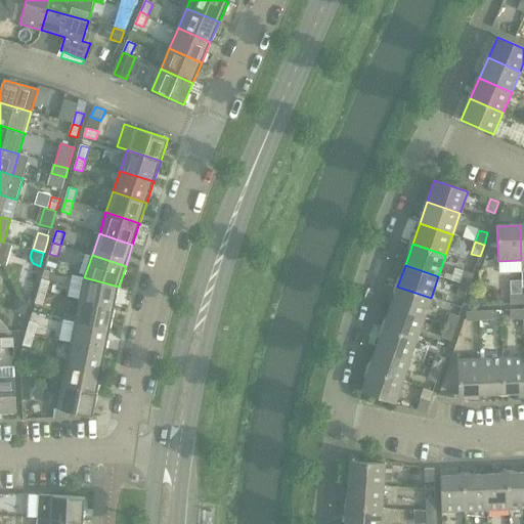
[(465,272),(461,284),(470,287),(473,274),(465,272)]
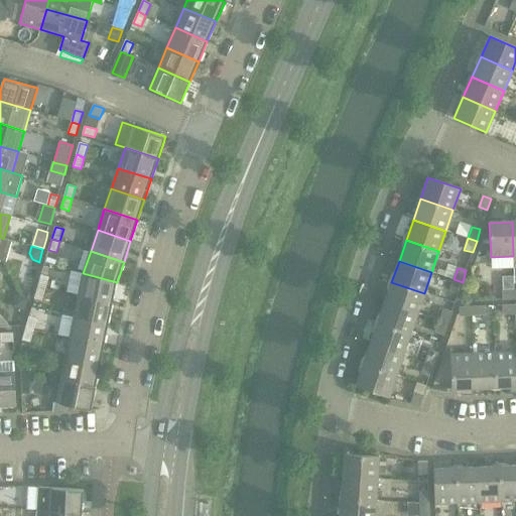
[(83,273),(79,295),(113,302),(117,282),(83,273)]
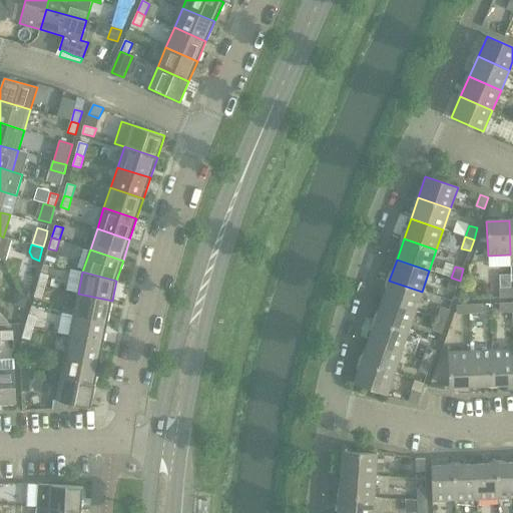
[(41,274),(38,285),(45,288),(49,276),(41,274)]
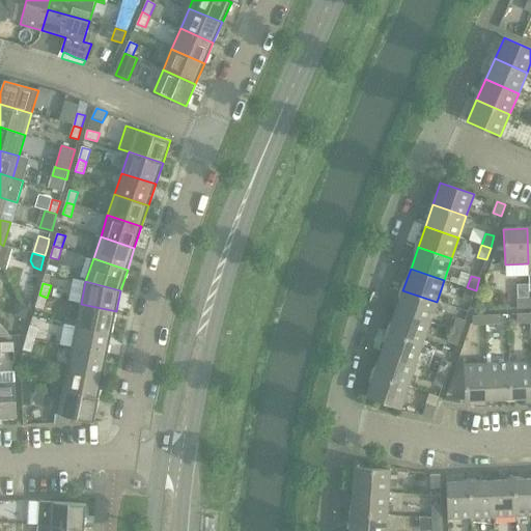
[(476,290),(467,287),(463,300),(472,302),(476,290)]
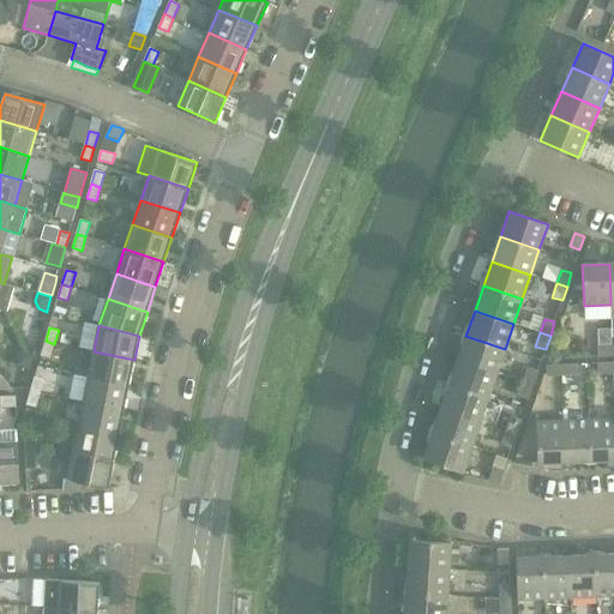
[(465,336),(458,360),(497,373),(505,349),(465,336)]
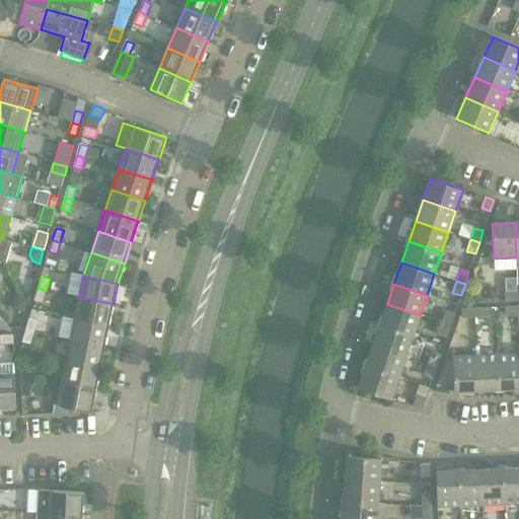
[(46,291),(39,288),(34,300),(43,302),(46,291)]
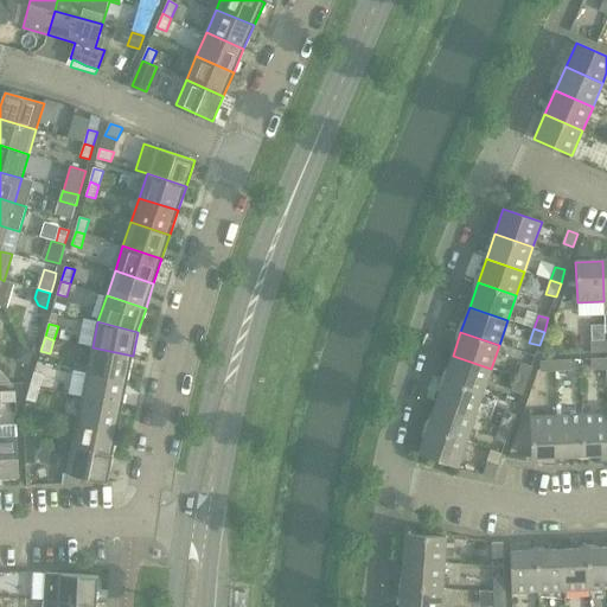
[(606,352),(606,342),(592,343),(592,352),(606,352)]
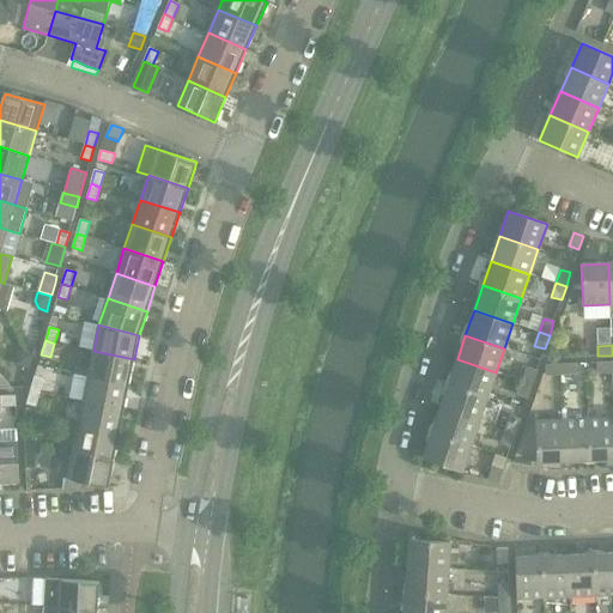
[(93,351),(89,376),(129,384),(134,359),(93,351)]
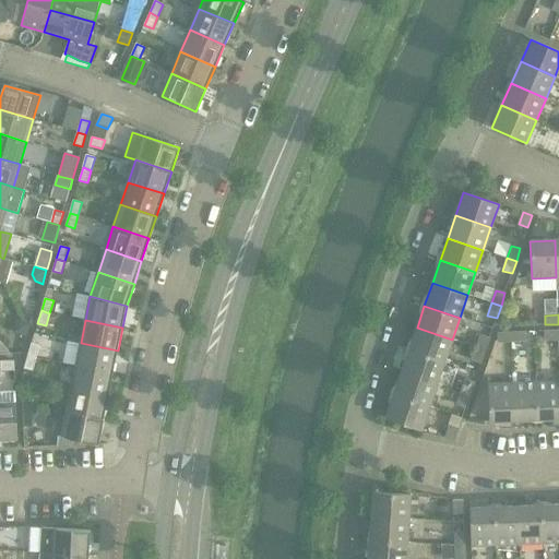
[(18,321),(14,333),(26,336),(31,324),(18,321)]
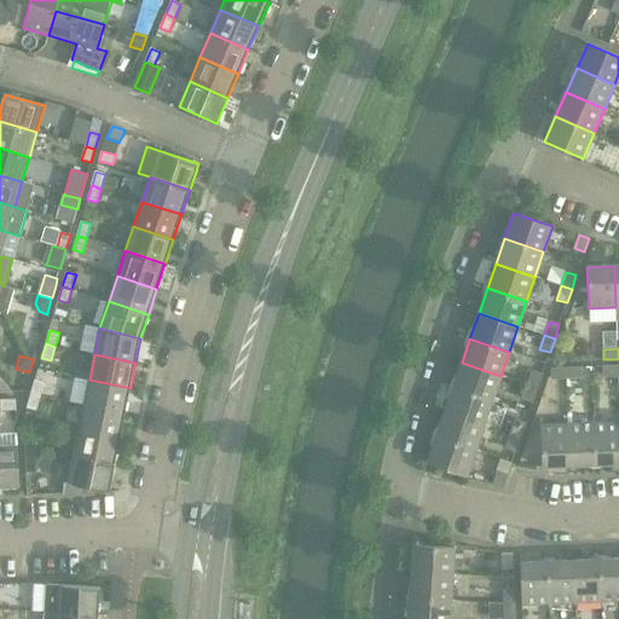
[(462,363),(453,387),(492,400),(501,376),(462,363)]
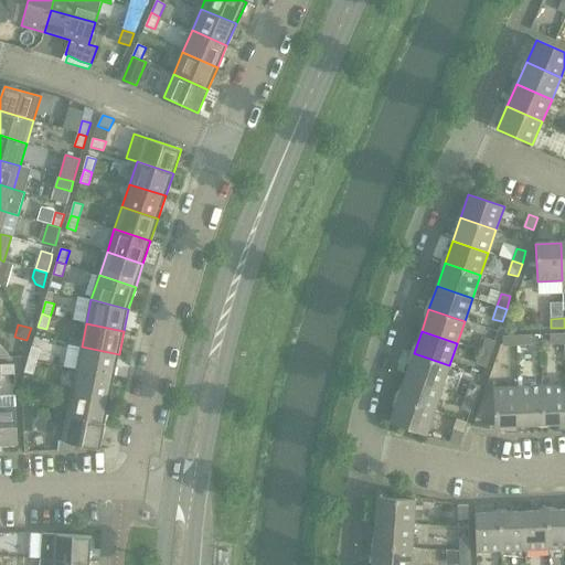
[(564,343),(564,334),(551,334),(551,344),(564,343)]
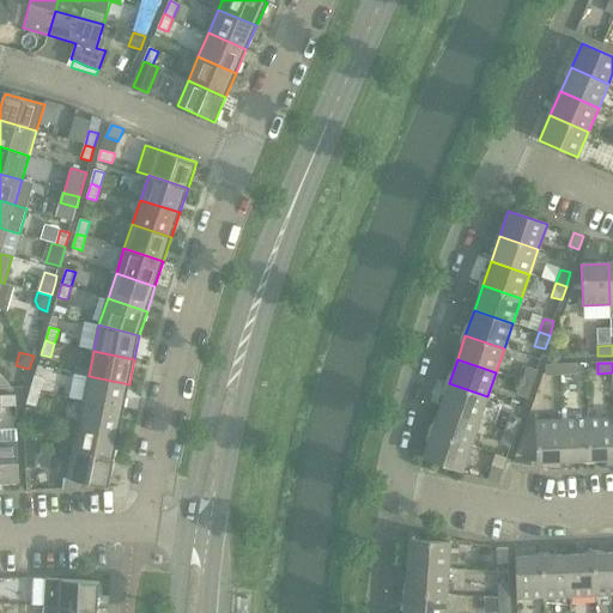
[(562,375),(562,364),(547,365),(547,375),(562,375)]
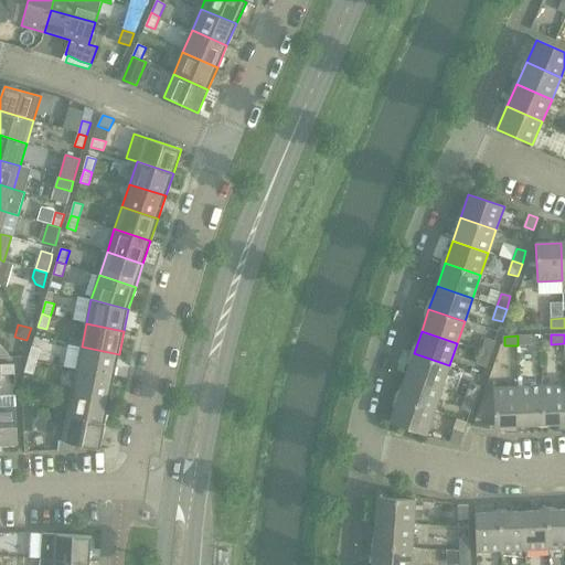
[(531,336),(518,336),(518,345),(531,344),(531,336)]
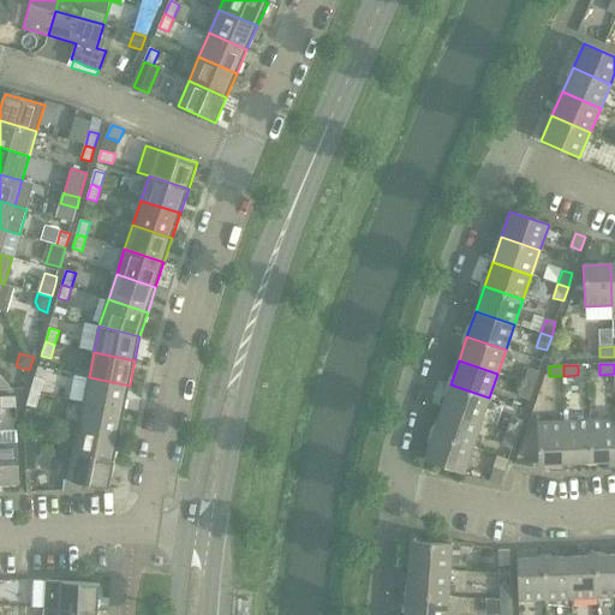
[(529,369),(524,382),(533,386),(538,372),(529,369)]
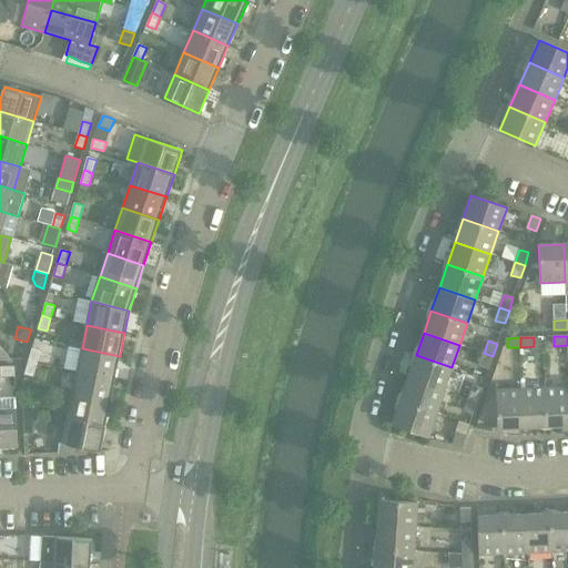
[(32,348),(29,362),(37,364),(41,351),(32,348)]
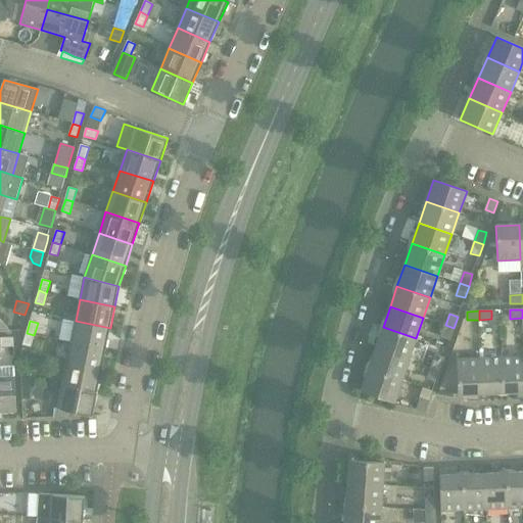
[(76,321),(70,342),(105,349),(110,328),(76,321)]
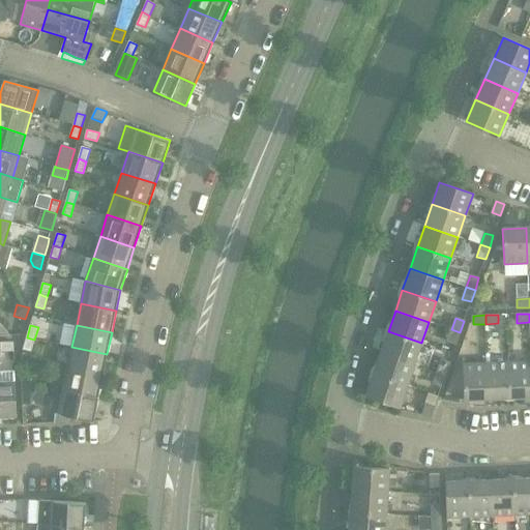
[(460,332),(451,329),(447,342),(457,345),(460,332)]
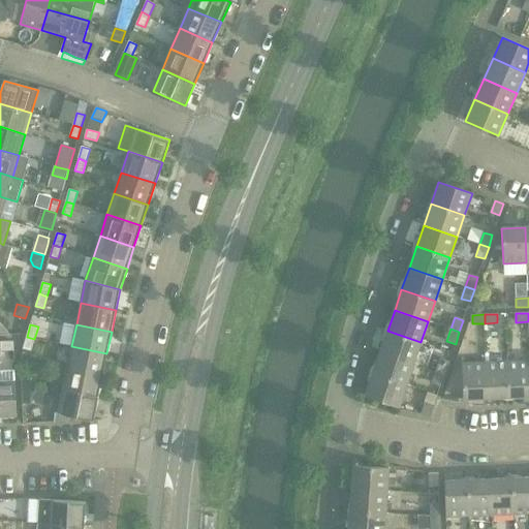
[(387,331),(380,352),(413,364),(421,342),(387,331)]
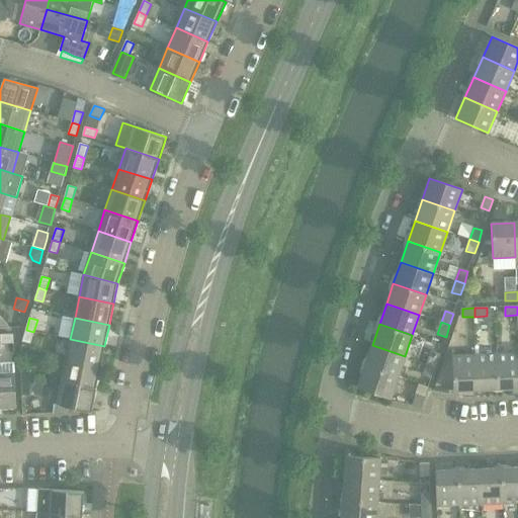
[(33,332),(26,330),(22,341),(30,344),(33,332)]
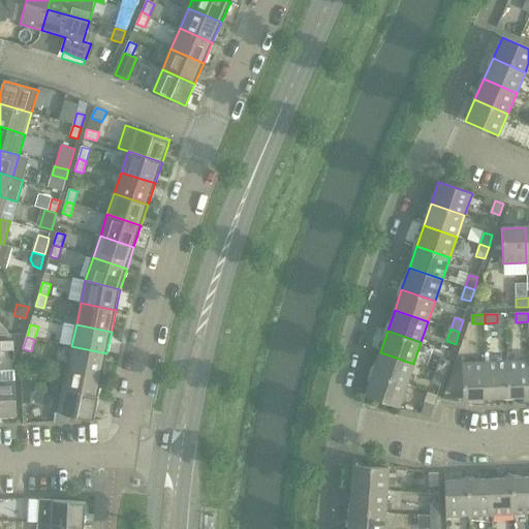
[(13,341),(0,342),(1,351),(13,350),(13,341)]
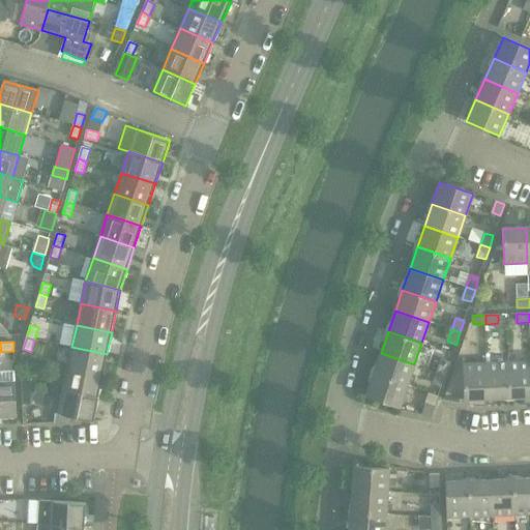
[(71,347),(67,370),(102,376),(107,354),(71,347)]
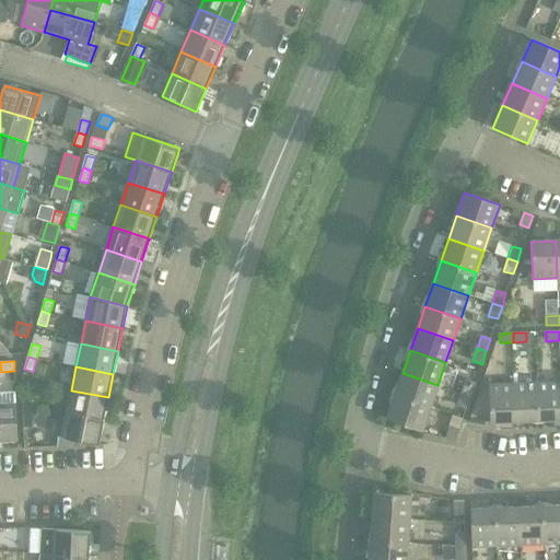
[(403,373),(395,395),(430,407),(438,385),(403,373)]
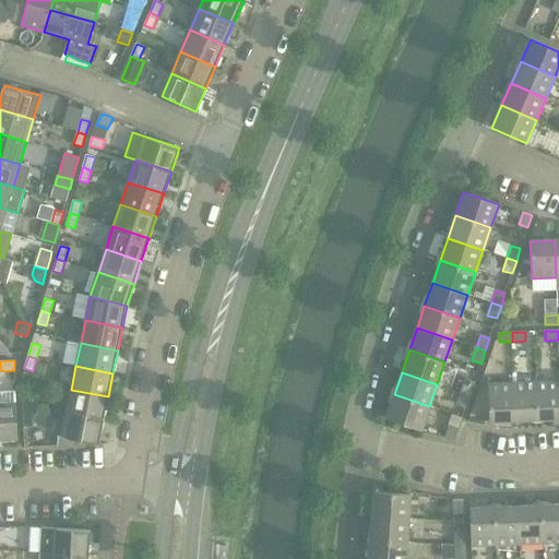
[(465,380),(461,392),(471,395),(474,382),(465,380)]
